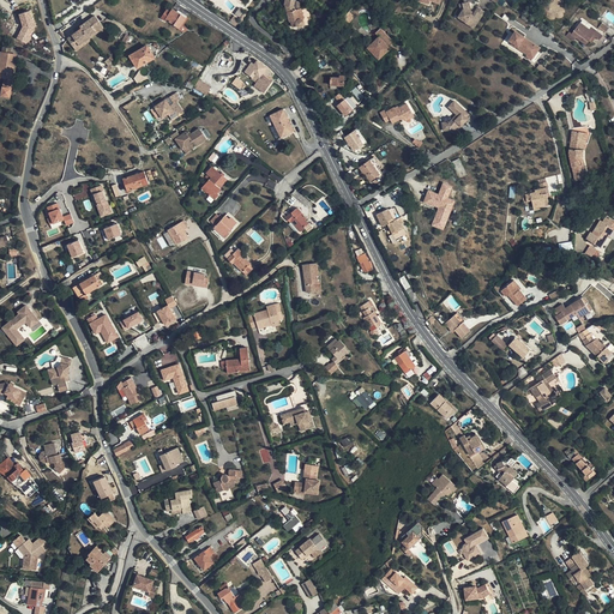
[(295,0),(284,0),(284,5),(286,5),(286,6),(287,12),(290,22),(292,22),(293,28),(294,26),(294,28),(298,28),(298,26),(299,28),(300,28),(302,28),(302,26),(304,26),(305,25),(305,24),(305,23),(305,22),(304,20),(302,19),(301,18),(299,10),(296,10),(295,5),(295,0)]
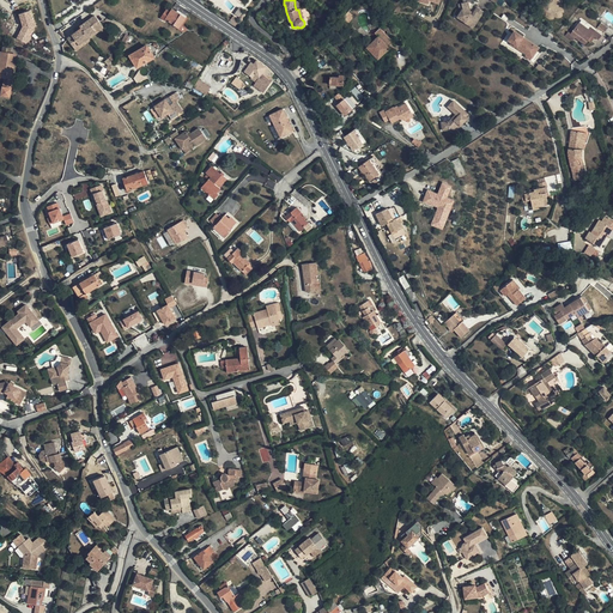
[(472,1),(471,0),(462,0),(463,2),(461,2),(463,8),(460,13),(457,17),(465,22),(465,23),(473,29),(484,11),(478,7),(472,16),(468,1),(472,1)]
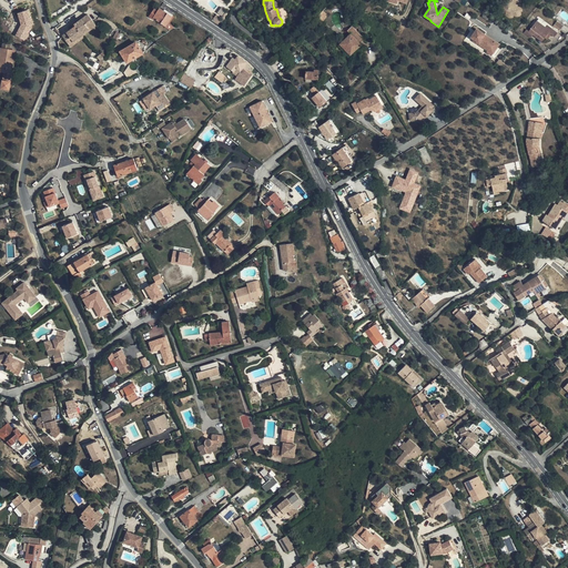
[(174,13),(162,6),(159,11),(155,9),(150,17),(153,19),(154,18),(166,27),(174,13)]
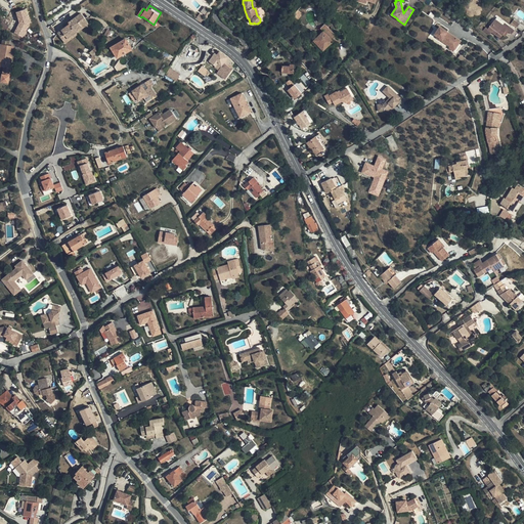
[(26,8),(15,11),(19,22),(13,32),(22,36),(30,22),(26,8)]
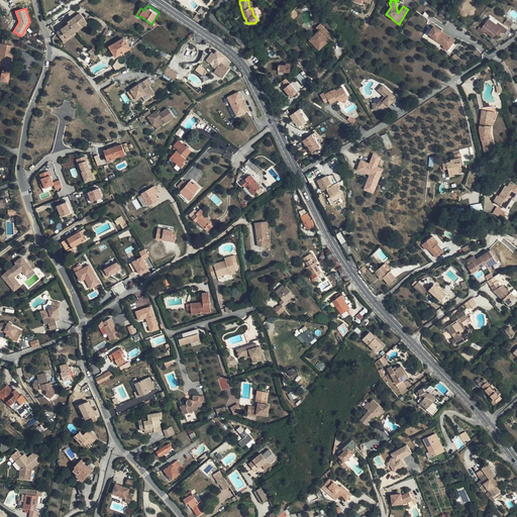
[(88,23),(81,13),(68,22),(69,23),(57,32),(64,41),(76,32),(88,23)]
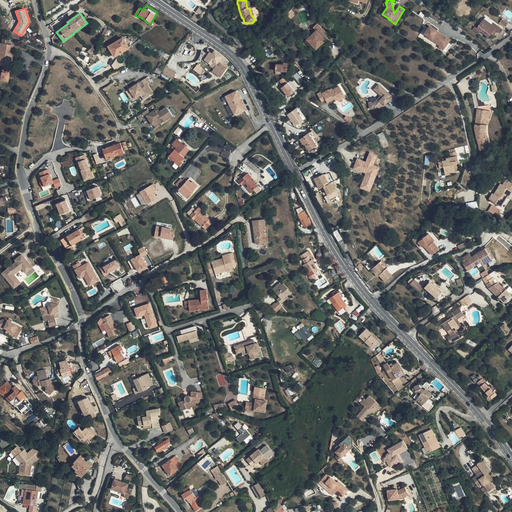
[(492,24),(484,19),(477,28),(481,31),(489,37),(491,34),(495,29),(497,31),(500,33),(503,29),(498,26),(496,28),(492,24)]
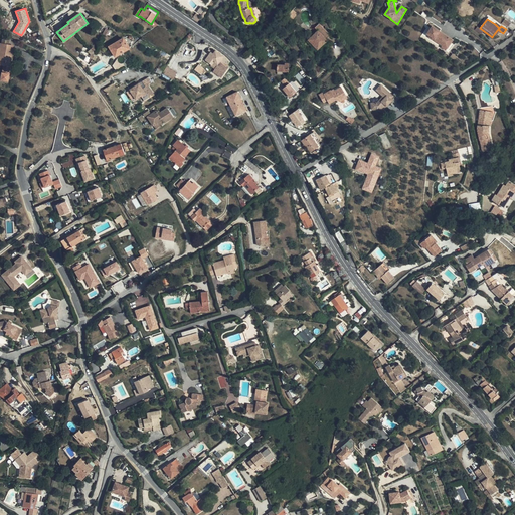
[(511,23),(505,19),(502,23),(508,27),(511,23)]
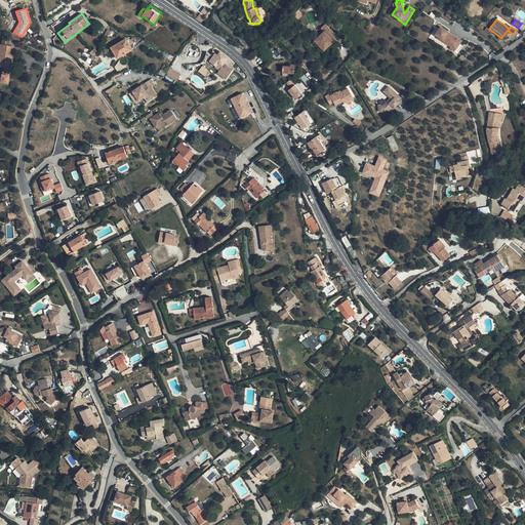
[(326,24),(322,27),(324,31),(314,39),(322,50),(333,42),(332,40),(336,37),(326,24)]
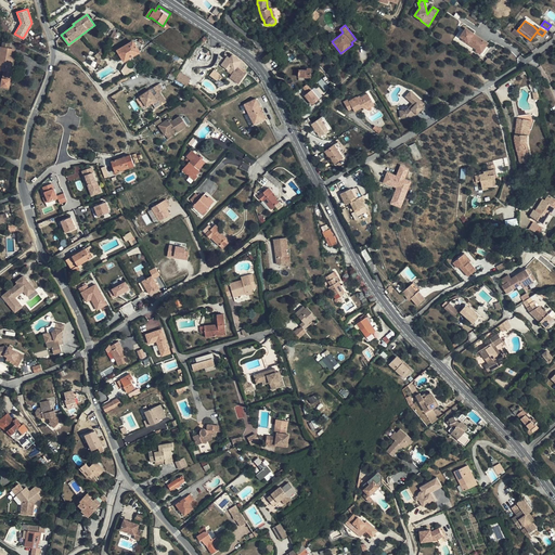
[(486,41),(464,25),(459,34),(466,39),(465,40),(479,51),(486,41)]
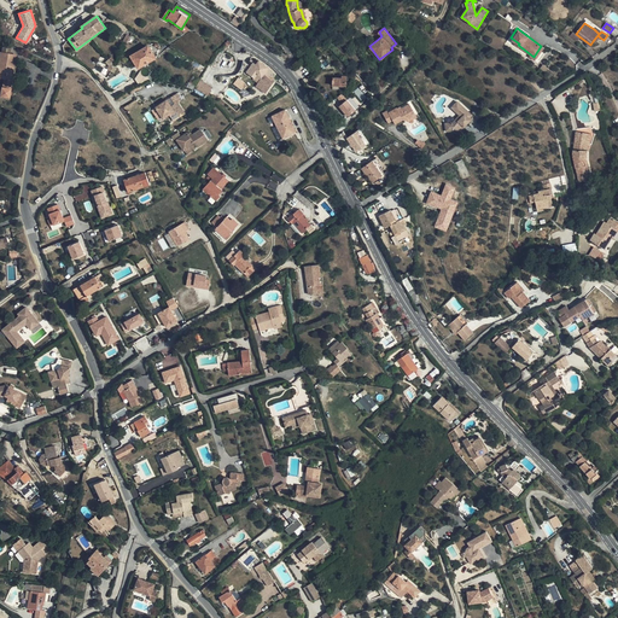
[(576,34),(573,33),(570,36),(577,42),(581,38),(576,34)]
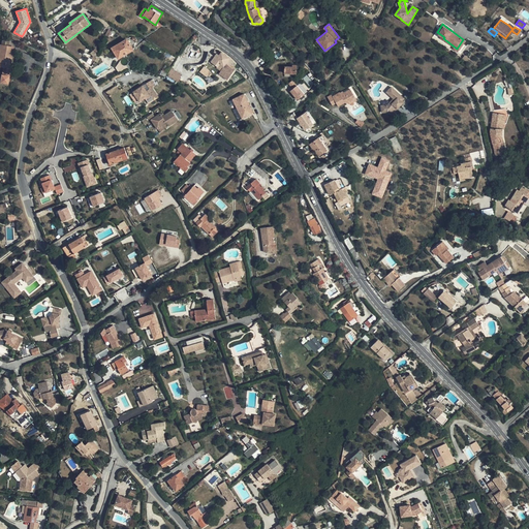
[(80,35),(78,33),(65,42),(66,44),(80,35)]
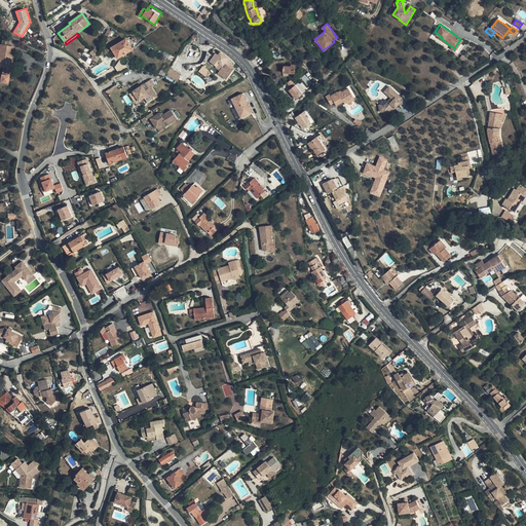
[(133,49),(126,39),(112,47),(118,58),(133,49)]
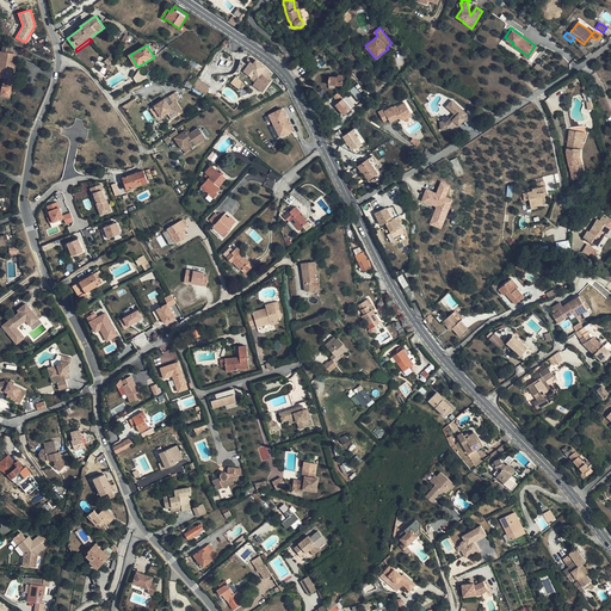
[(16,54),(1,51),(0,59),(0,75),(5,76),(2,86),(1,94),(10,96),(11,87),(12,78),(11,78),(16,54)]
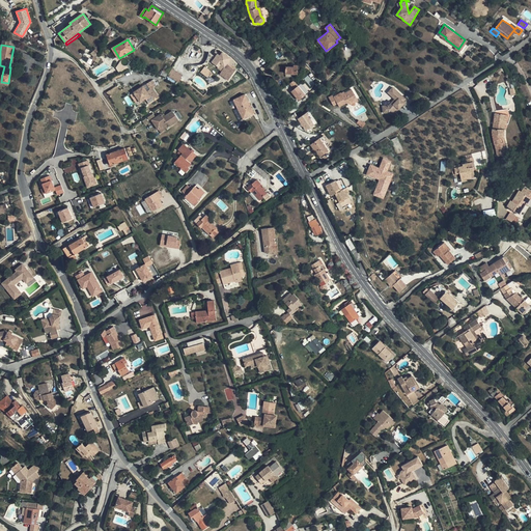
[(231,58),(221,51),(213,62),(219,66),(219,67),(218,68),(222,72),(231,58)]
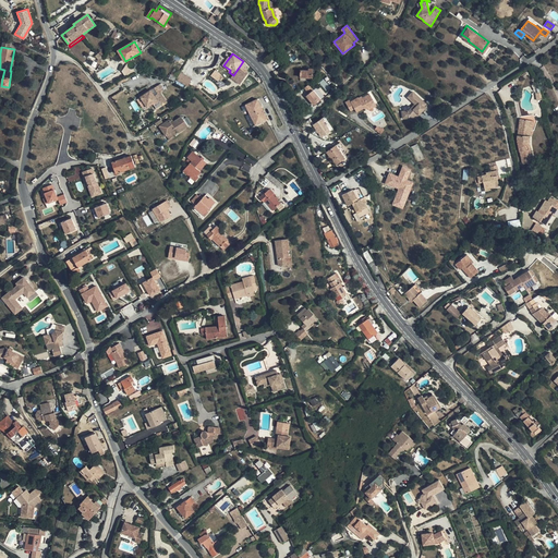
[(128,63),(122,71),(125,76),(136,73),(134,69),(132,69),(131,69),(130,69),(129,68),(128,67),(128,65),(128,64),(128,63)]
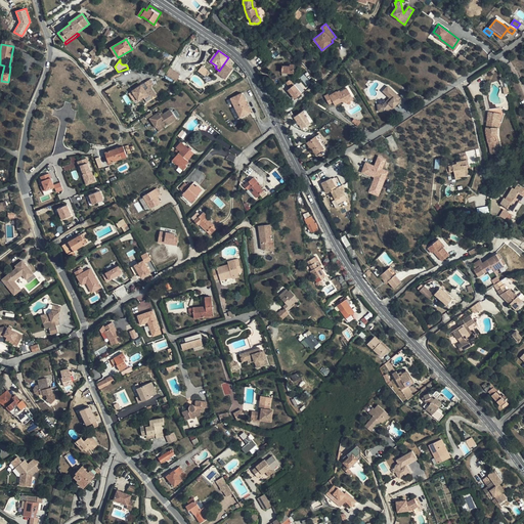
[(128,69),(128,70),(134,69),(129,60),(127,61),(127,62),(126,63),(126,64),(128,69)]
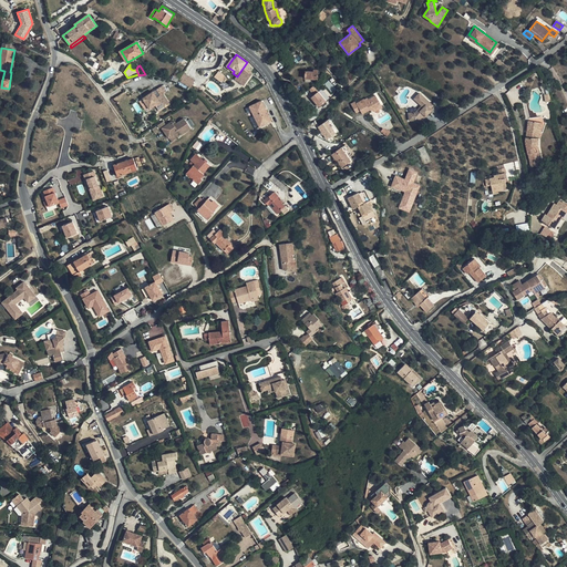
[(214,76),(222,83),(226,78),(218,71),(214,76)]
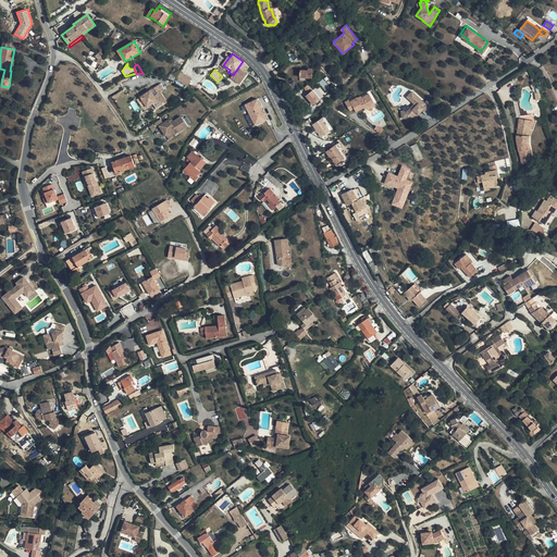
[(308,77),(309,77),(305,71),(300,71),(300,79),(308,79),(308,77)]
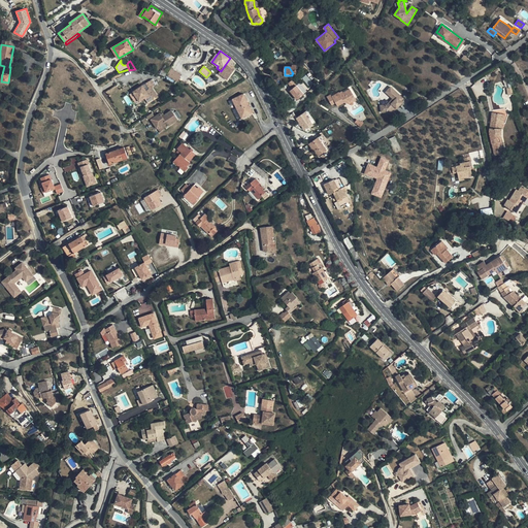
[(167,76),(176,81),(182,75),(171,69),(167,76)]
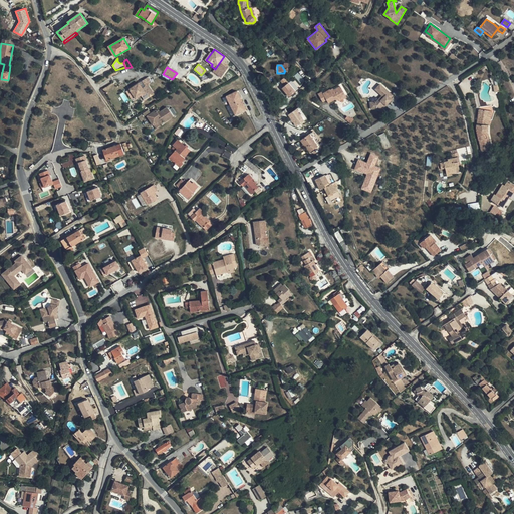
[(298,73),(295,75),(300,83),(304,80),(298,73)]
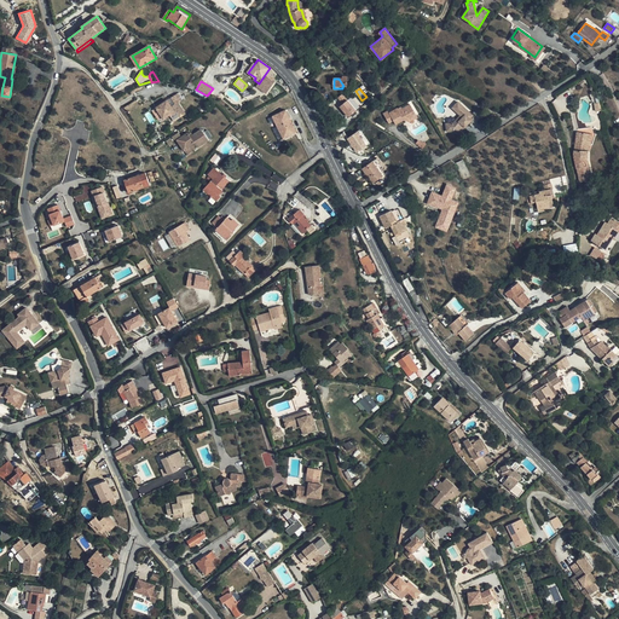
[(183,99),(178,93),(172,98),(175,104),(172,106),(168,100),(156,108),(163,117),(163,119),(169,115),(174,121),(186,114),(179,102),(183,99)]
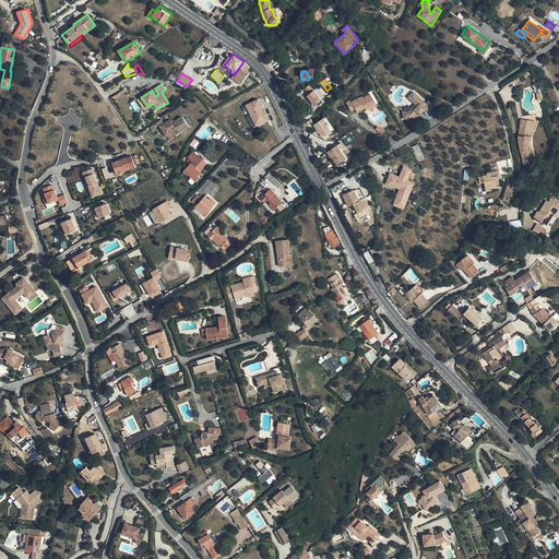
[(310,85),(305,88),(309,95),(307,96),(313,106),(325,98),(318,87),(313,91),(310,85)]
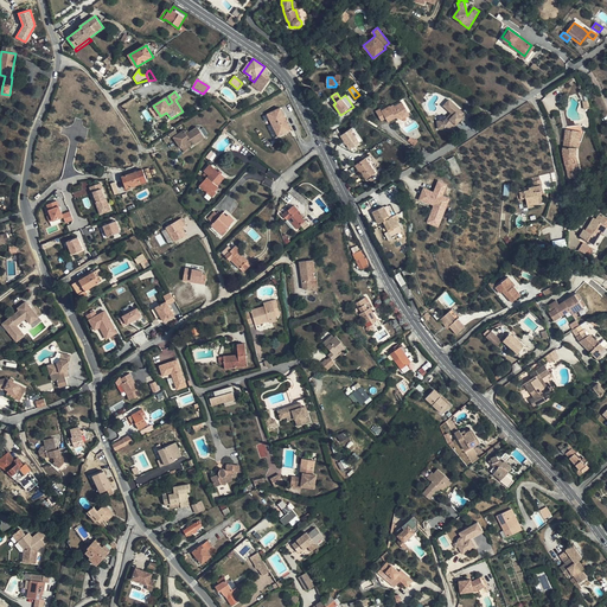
[(448,102),(443,107),(454,116),(452,117),(448,117),(445,121),(438,122),(439,129),(446,128),(449,132),(457,125),(454,123),(461,116),(464,114),(451,101),(449,103),(448,102)]
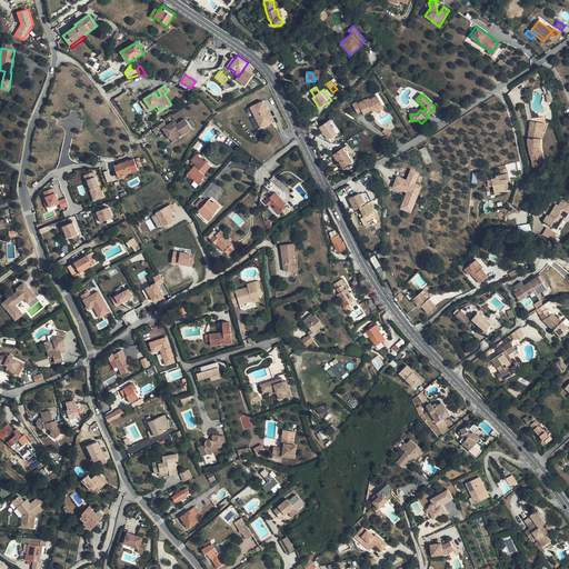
[(357,102),(352,106),(358,115),(362,112),(363,115),(371,110),(372,112),(375,111),(379,109),(378,107),(381,105),(377,97),(367,102),(366,100),(358,105),(357,102)]
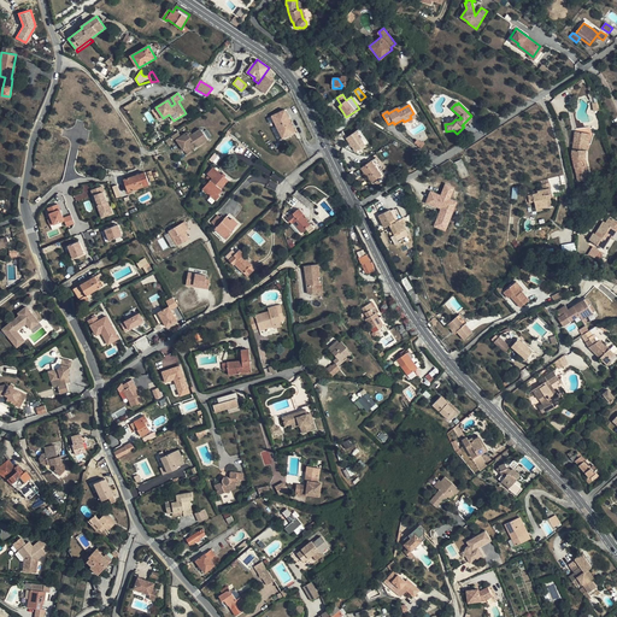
[(163,117),(156,107),(152,110),(158,121),(163,117)]
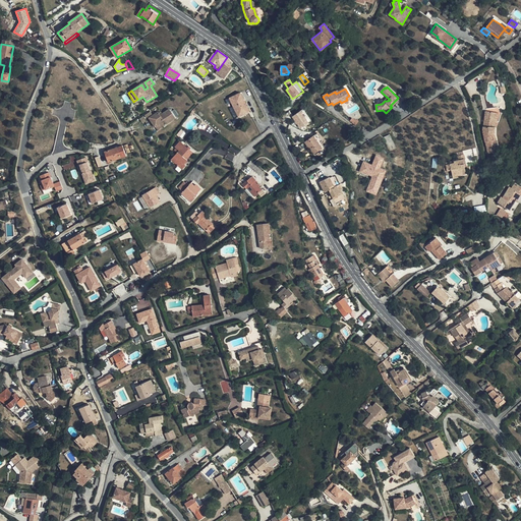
[(241,94),(230,99),(239,118),(250,112),(241,94)]
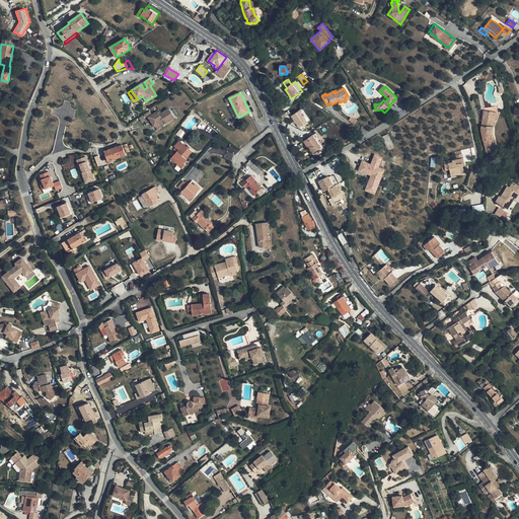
[(175,118),(169,108),(160,115),(158,112),(149,118),(155,127),(156,126),(163,121),(165,124),(175,118)]
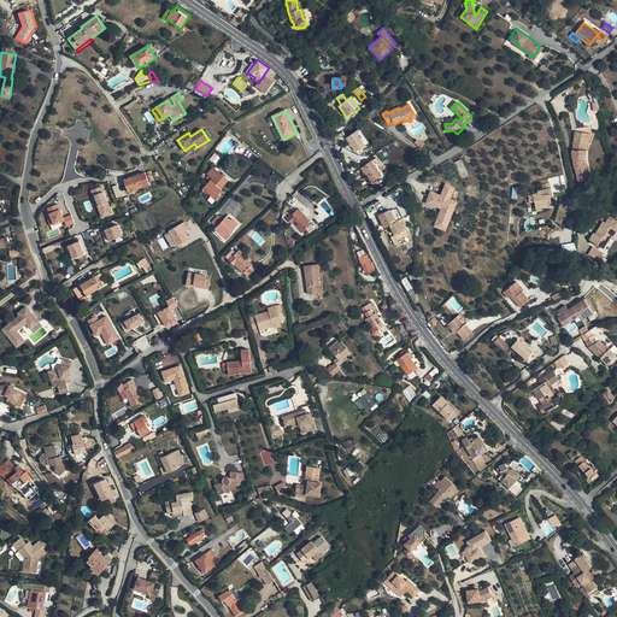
[(346,136),(353,152),(368,145),(360,130),(346,136)]
